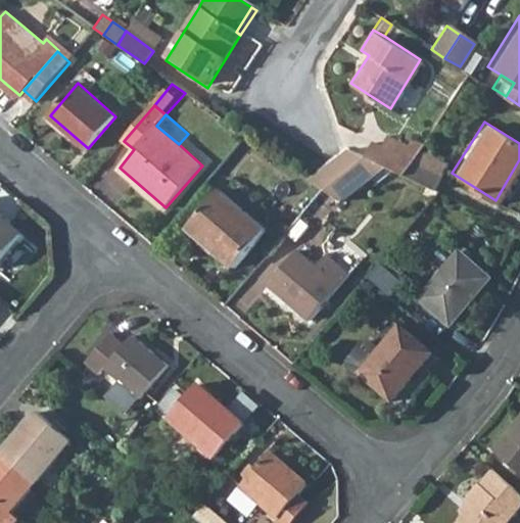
[(380,145),(410,159),(416,149),(416,148),(386,133),(380,145)]
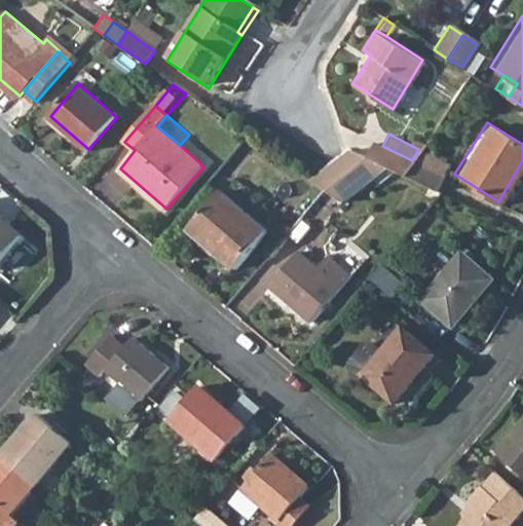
[(433,189),(446,163),(418,150),(412,160),(382,146),(373,142),(365,158),(381,165),(433,189)]
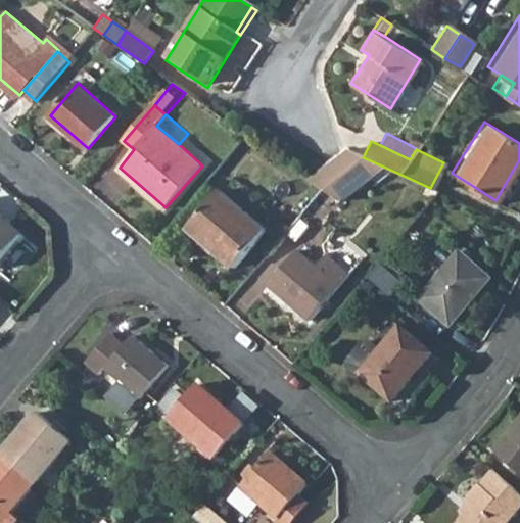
[(342,148),(340,149),(321,164),(304,178),(321,189),(339,202),(379,164),(363,157),(342,148)]
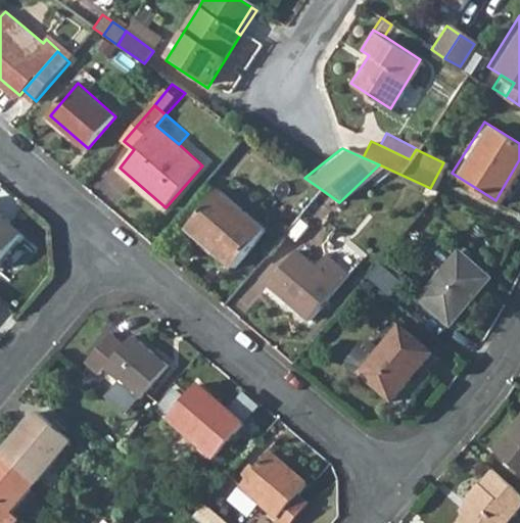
[(234,268),(267,228),(222,189),(189,228),(234,268)]
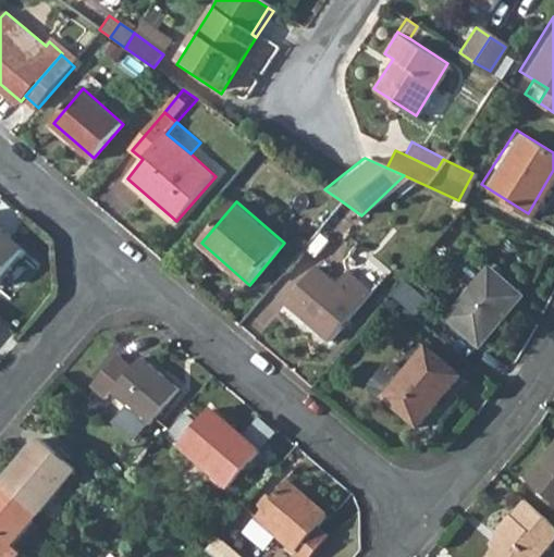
[(0,283),(27,251),(0,227),(0,283)]
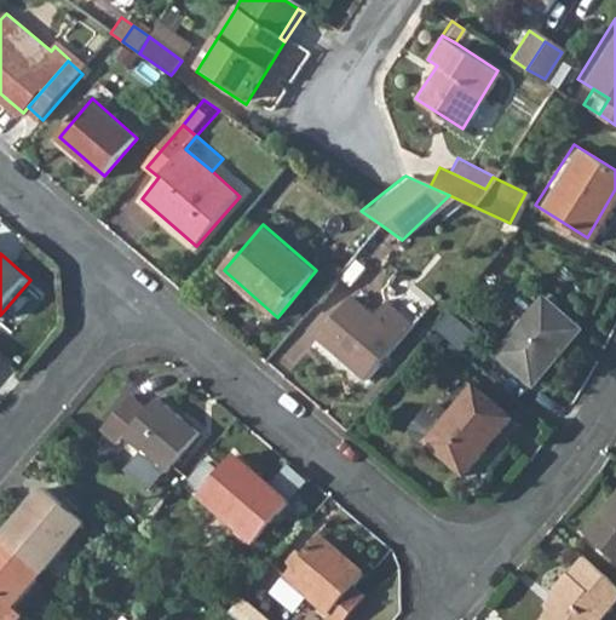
[(318,337),(355,367),(402,311),(389,300),(374,316),(352,297),(318,337)]
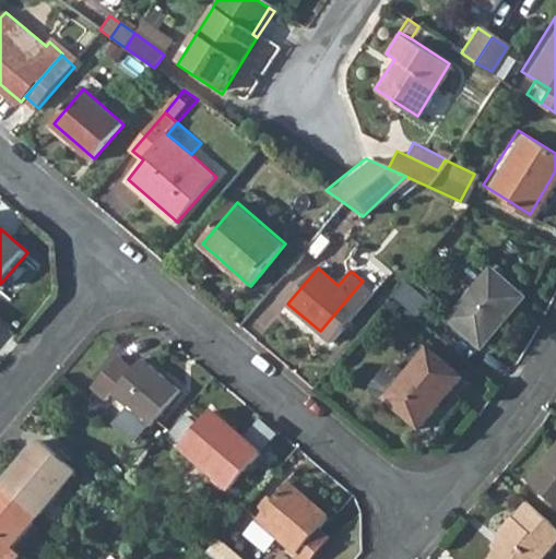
[(527,298),(495,270),(452,320),(485,347),(527,298)]
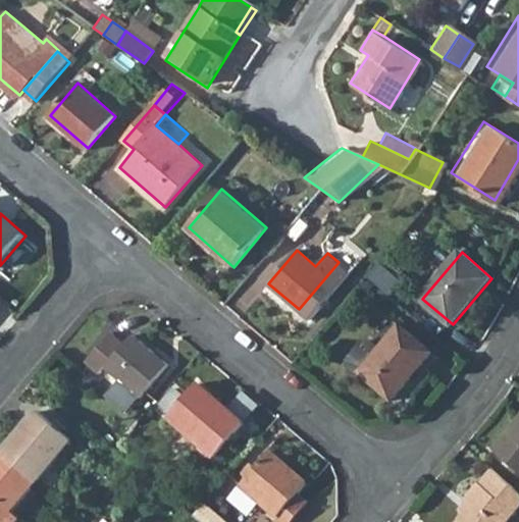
[(361,373),(395,402),(436,354),(403,325),(381,350),(361,373)]
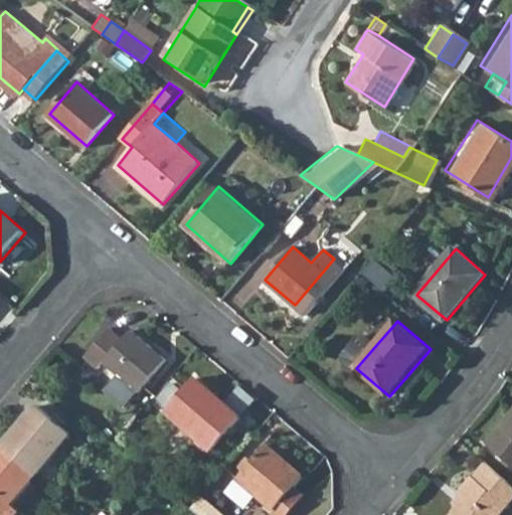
[(96,370),(102,364),(137,393),(166,360),(130,330),(118,344),(103,331),(81,358),(96,370)]
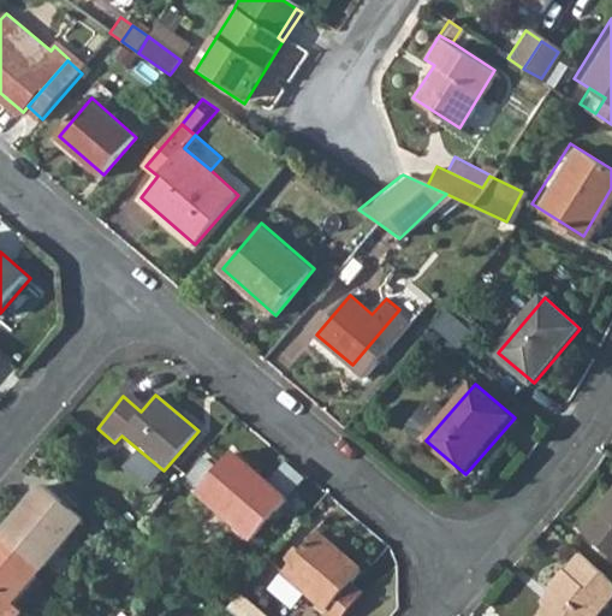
[(423,442),(426,440),(450,413),(439,404),(431,404),(414,425),(414,433),(423,442)]
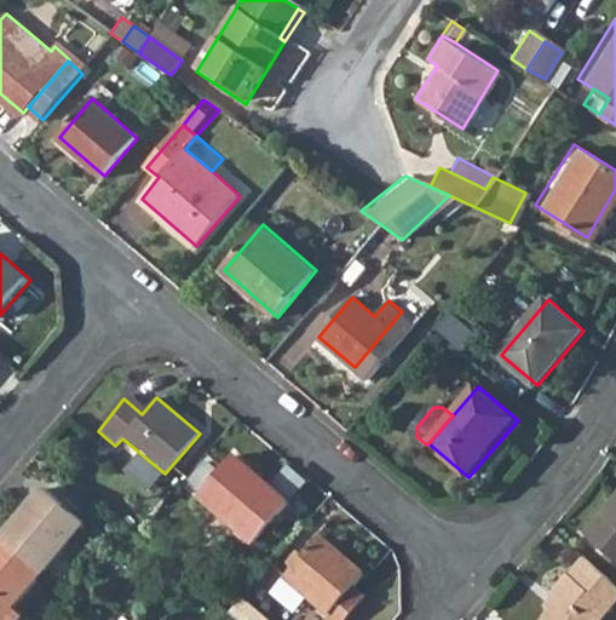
[(236,457),(202,497),(257,543),(289,504),(236,457)]
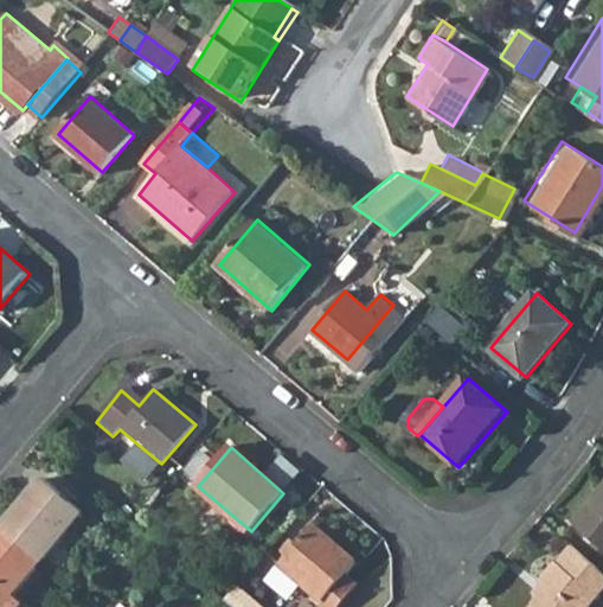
[(4,526),(40,558),(83,510),(45,478),(4,526)]
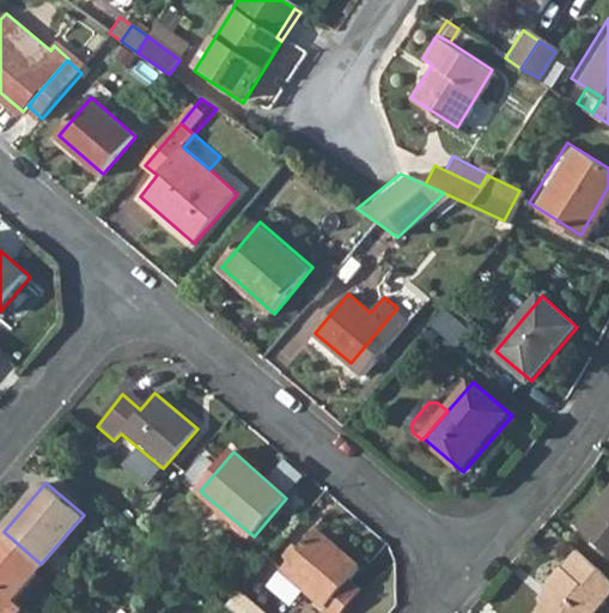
[(608,496),(579,532),(608,557),(608,496)]
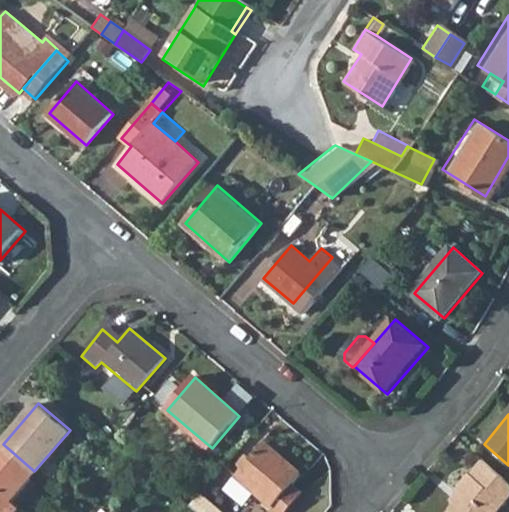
[(291,484),(300,474),(263,442),(223,489),(242,506),(253,495),(269,508),(265,511),(285,511),(301,493),(291,484)]
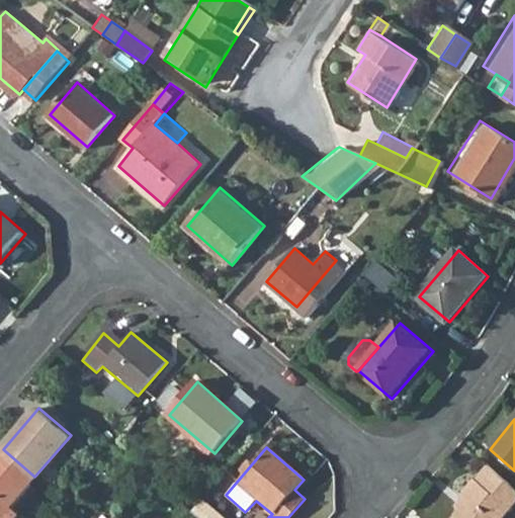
[(3,449),(0,452),(0,517),(16,517),(19,515),(9,507),(34,477),(3,449)]
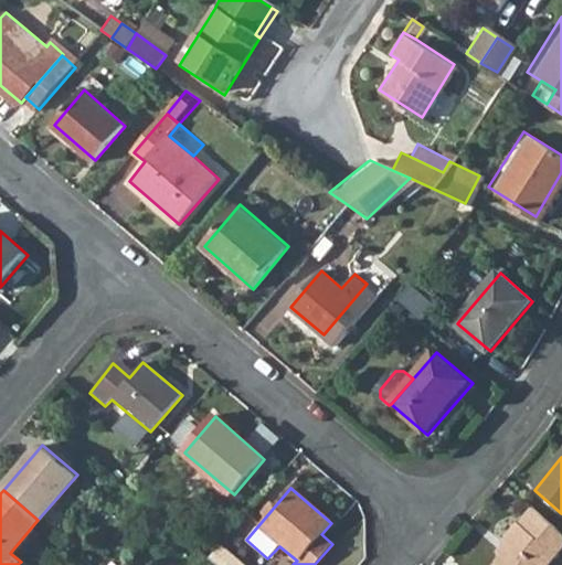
[(520,524),(559,557),(561,552),(561,534),(533,510),(520,524)]
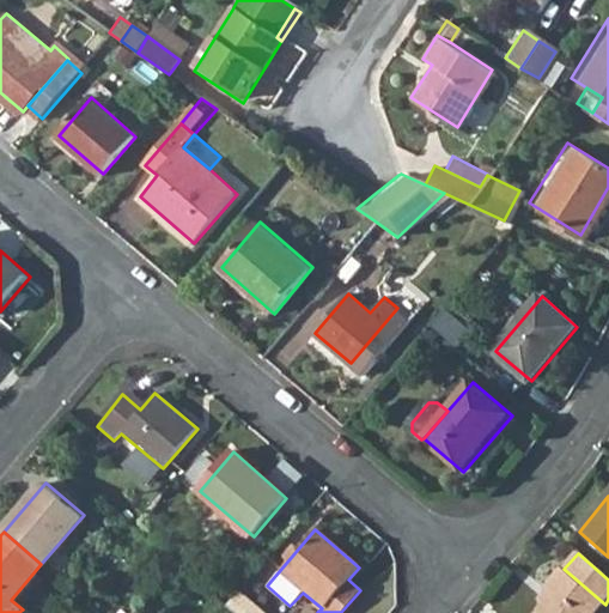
[(553,598),(539,612),(598,612),(606,605),(564,569),(546,590),(553,598)]
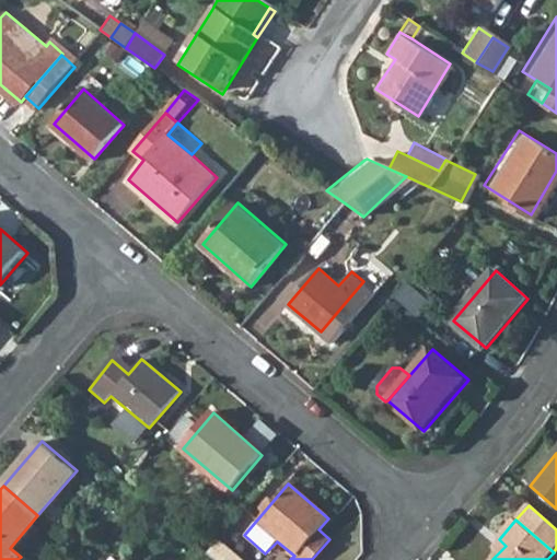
[(207,555),(212,559),(239,559),(218,541),(207,555)]
